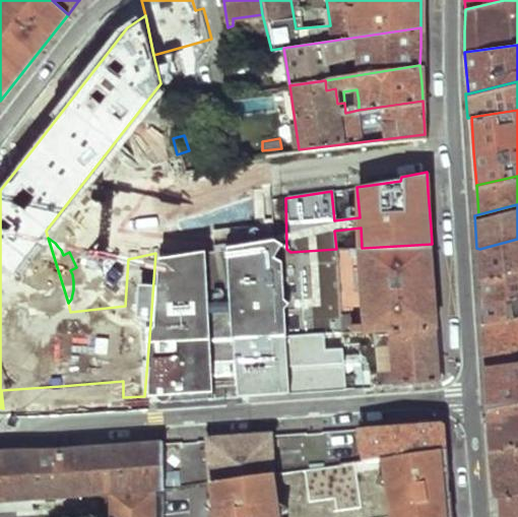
[(517,239),(479,249),(482,279),(517,270),(517,239)]
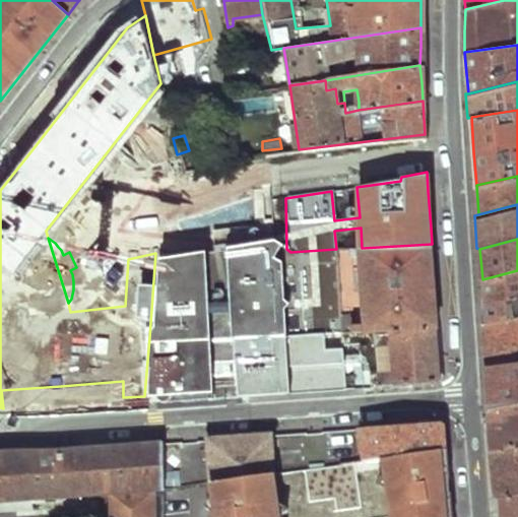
[(191,253),(155,253),(149,337),(229,334),(261,332),(283,331),(282,246),(279,244),(203,247),(191,253)]
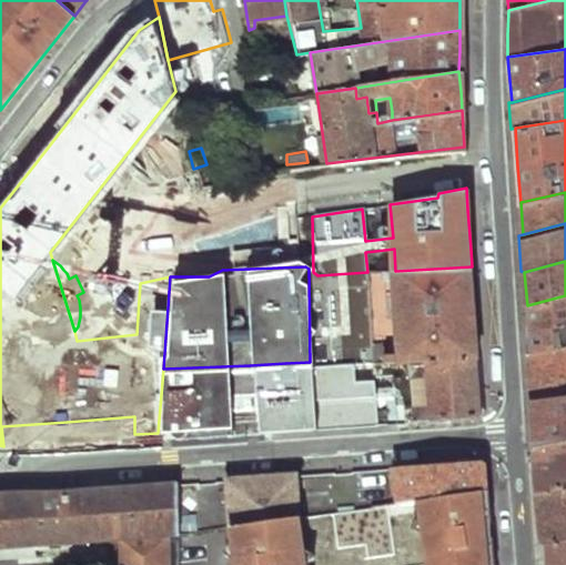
[(475,324),(472,266),(395,271),(398,357),(406,357),(477,354),(475,324)]
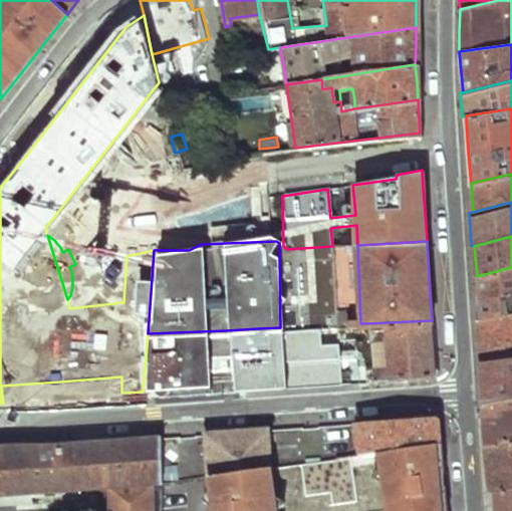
[(479,296),(480,315),(511,311),(511,267),(477,276),(479,296)]
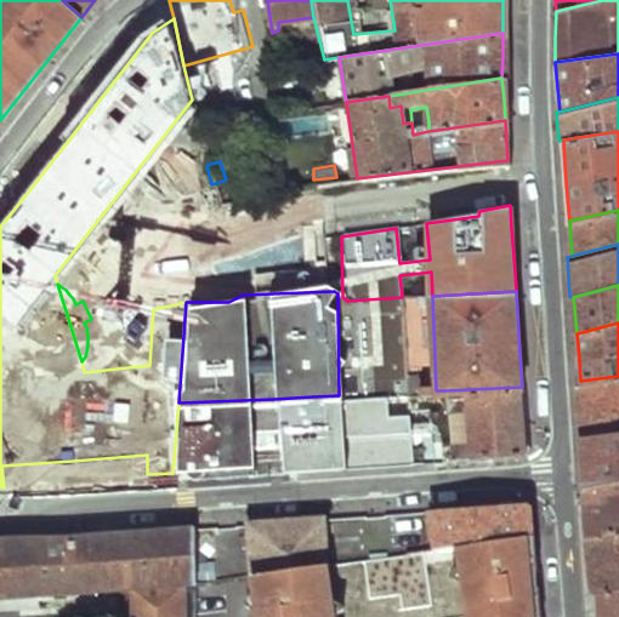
[(618,376),(580,381),(575,382),(579,439),(618,432),(618,376)]
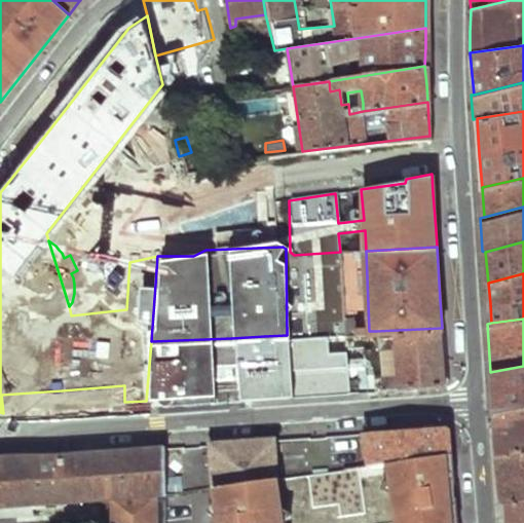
[(395,375),(378,375),(379,389),(441,385),(445,377),(444,353),(442,328),(376,331),(376,346),(393,346),(395,375)]
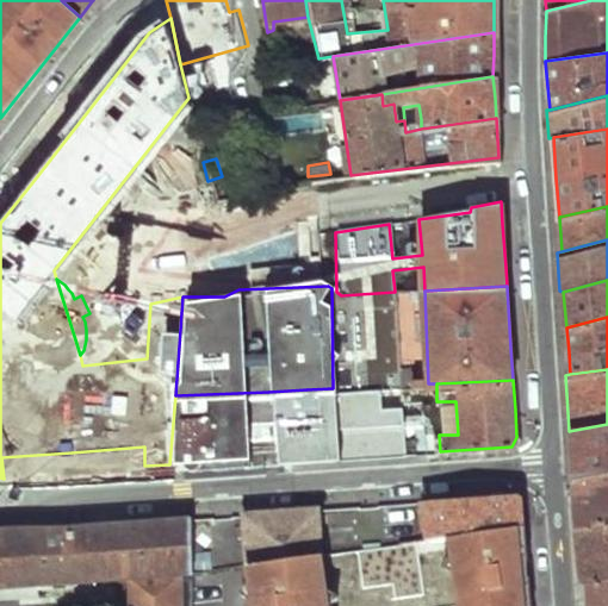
[(306,389),(268,392),(268,437),(293,435),(309,435),(306,389)]
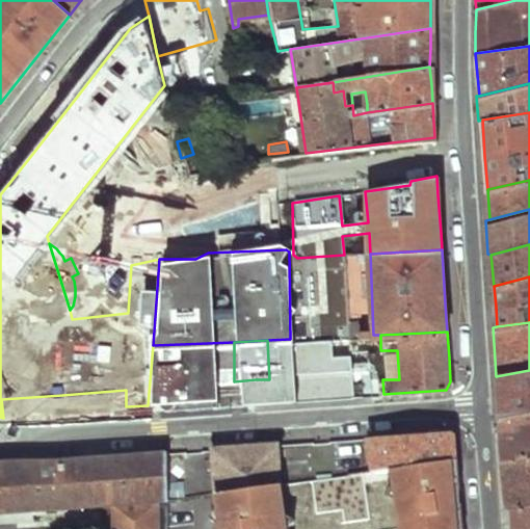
[(234,342),(153,345),(148,405),(158,405),(162,411),(165,410),(173,406),(171,398),(214,397),(235,396),(234,381),(234,342)]
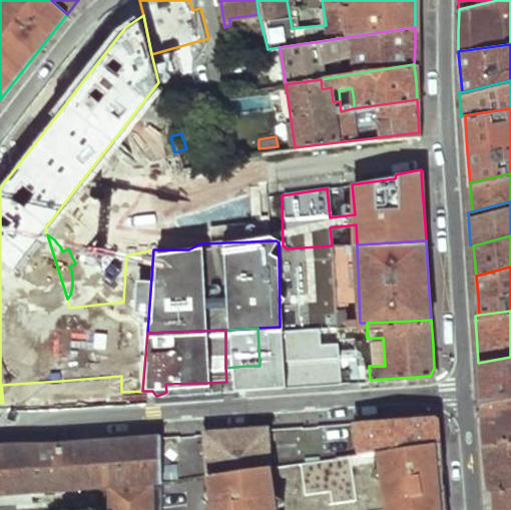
[(480,384),(481,404),(510,398),(510,357),(478,363),(480,384)]
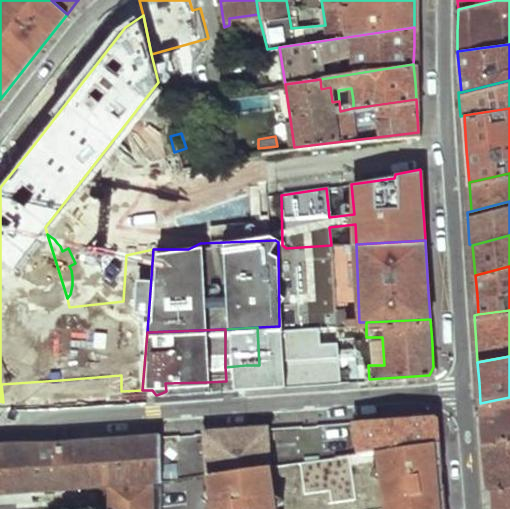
[(165,383),(166,391),(206,390),(206,382),(165,383)]
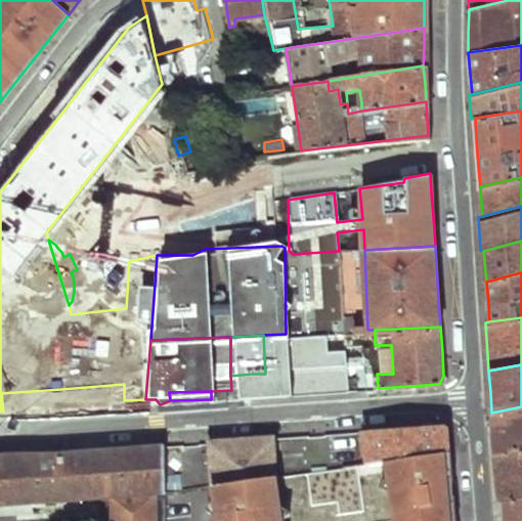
[(521,406),(491,413),(492,433),(493,451),(521,445),(521,406)]
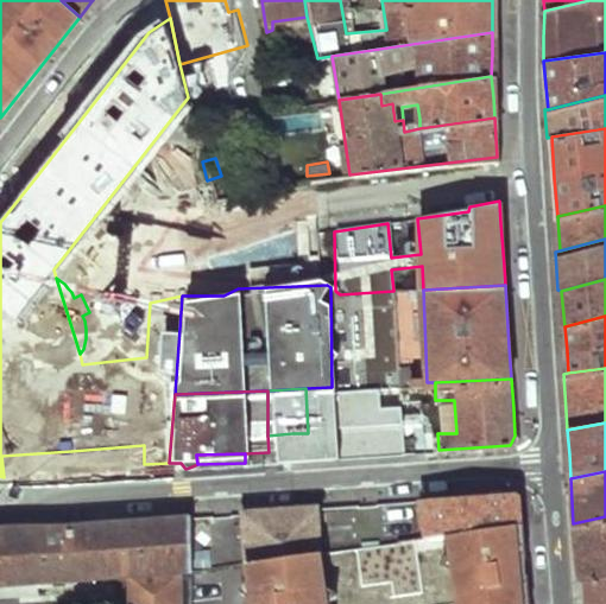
[(521,493),(518,488),(437,495),(418,496),(422,536),(453,534),(521,527),(521,493)]
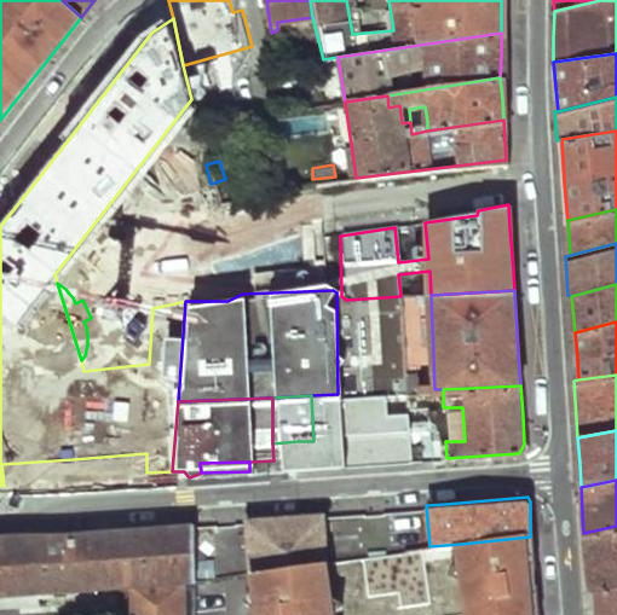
[(286,516),(248,518),(254,568),(327,560),(322,512),(286,516)]
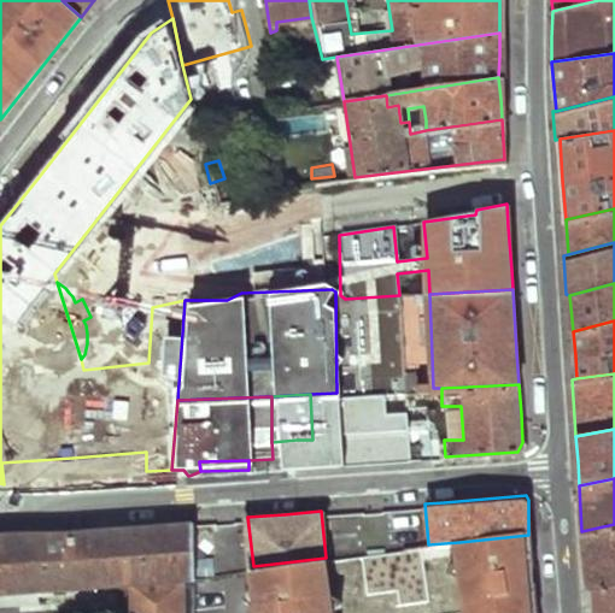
[(0,593),(130,593),(130,612),(194,612),(194,522),(56,532),(51,532),(0,532),(0,593)]
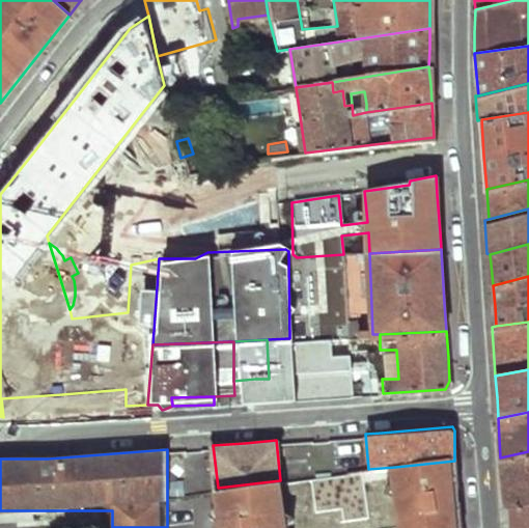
[(528,527),(528,451),(500,457),(502,483),(504,508),(508,509),(510,527),(528,527)]
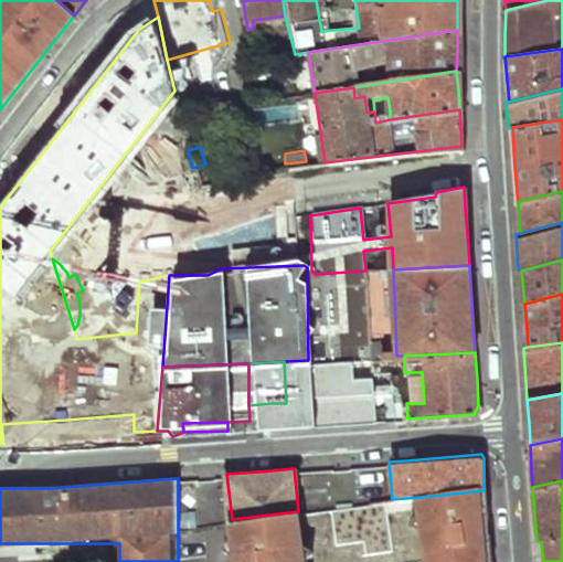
[(484,490),(421,497),(424,522),(486,515),(485,502),(484,490)]
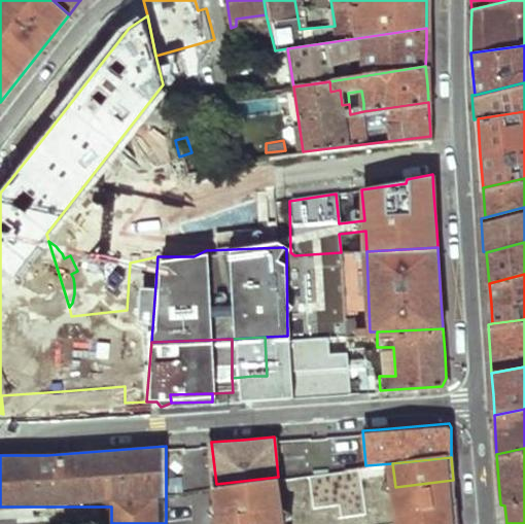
[(278,477),(216,484),(220,511),(281,502),(278,477)]
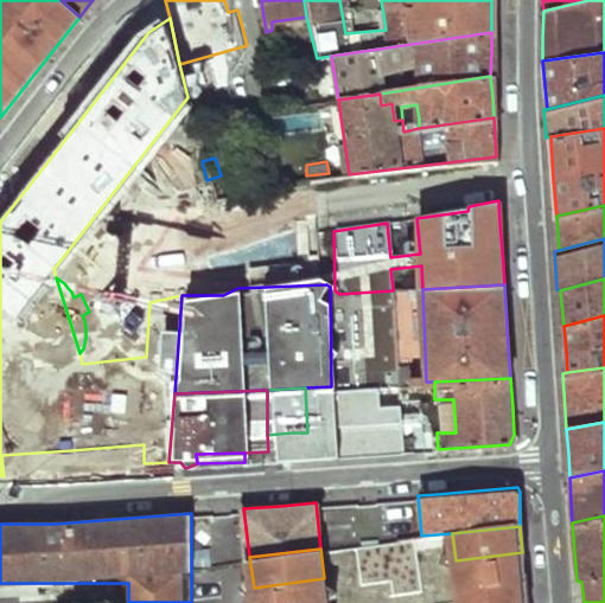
[(522,552),(456,560),(459,602),(527,602),(526,582),(518,583),(516,559),(524,559),(523,552),(522,552)]
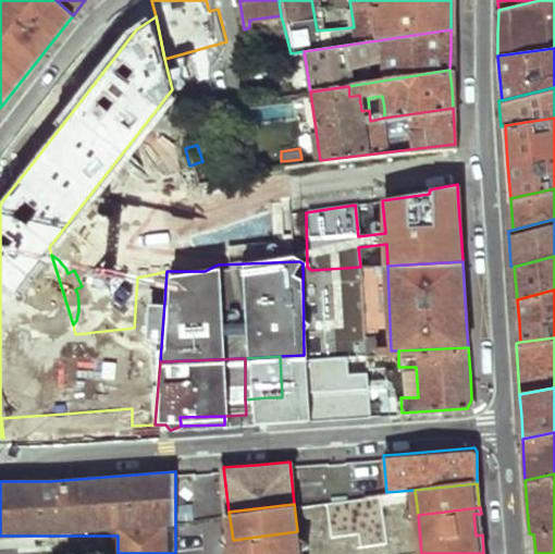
[(481,514),(473,514),(476,536),(482,534),(481,514)]
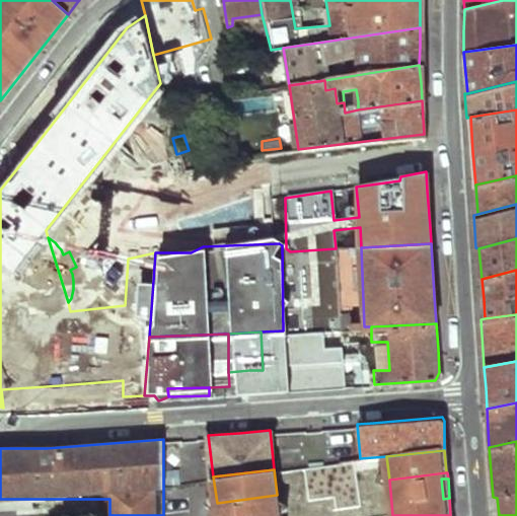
[(277,495),(217,503),(218,515),(269,515),(269,510),(279,509),(277,495)]
